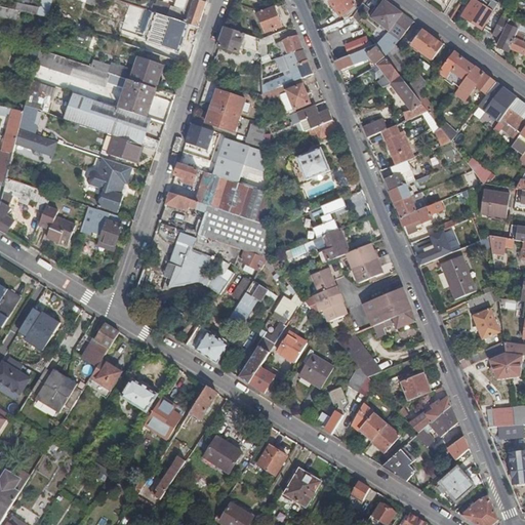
[(47,17),(51,0),(41,0),(38,15),(47,17)]
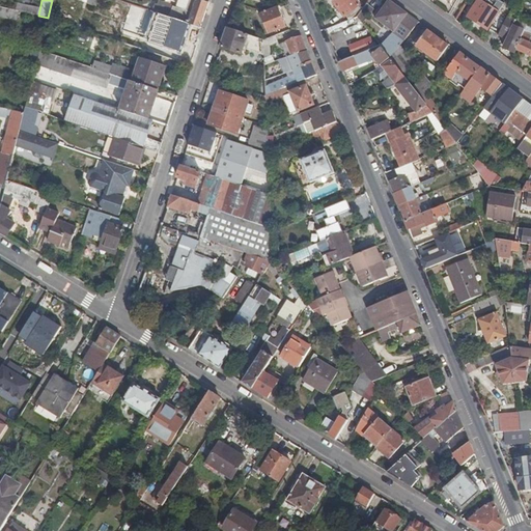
[(157,6),(155,11),(160,14),(191,24),(201,27),(210,2),(203,0),(201,0),(190,0),(187,9),(174,6),(160,1),(158,7),(157,6)]
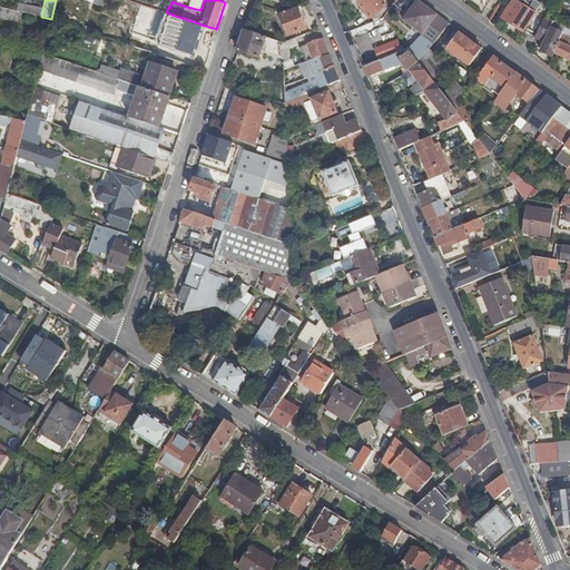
[(189,0),(187,7),(200,10),(204,0),(189,0)]
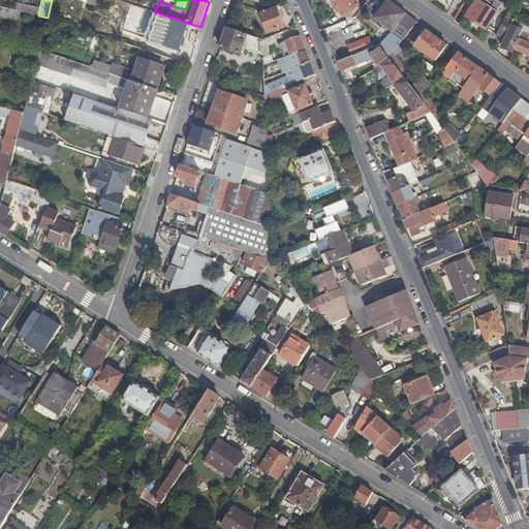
[(353,0),(334,0),(332,3),(343,18),(359,6),(353,0)]
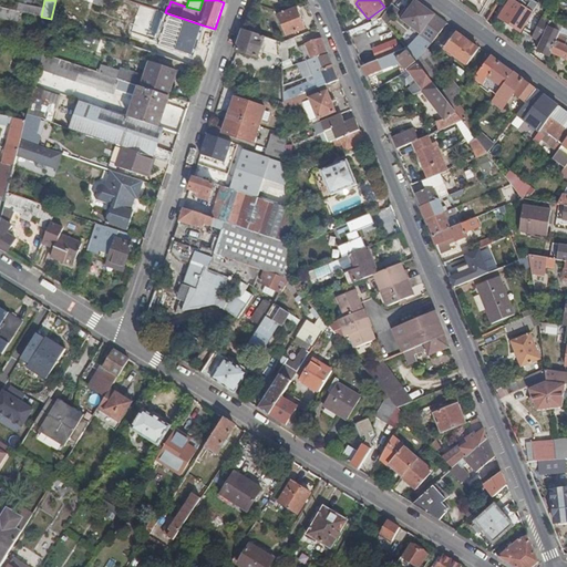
[(406,52),(414,62),(425,50),(446,24),(414,0),(400,21),(419,35),(406,52)]
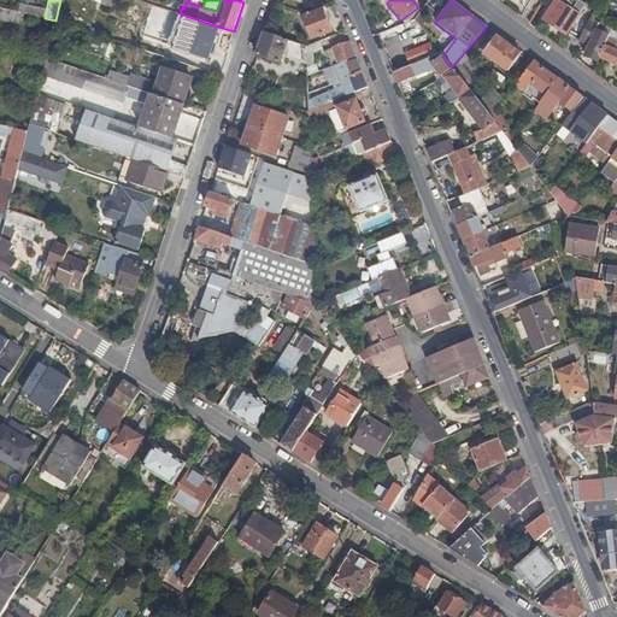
[(585,6),(574,0),(556,0),(542,23),(565,36),(585,6)]
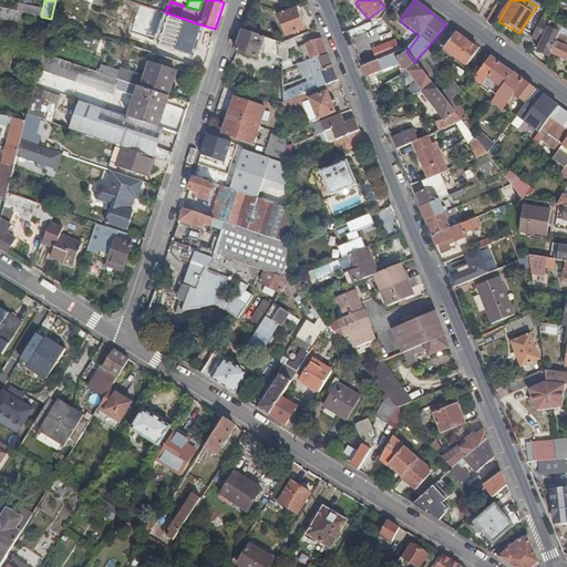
[(391,6),(381,19),(387,27),(399,11),(391,6)]
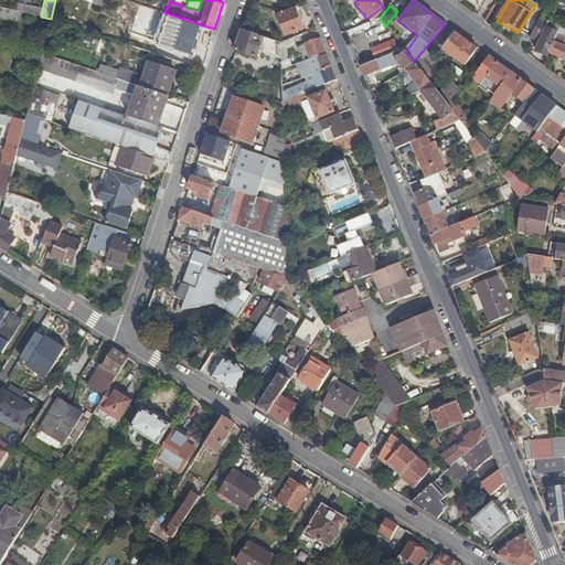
[(0,19),(17,23),(19,12),(0,8),(0,19)]
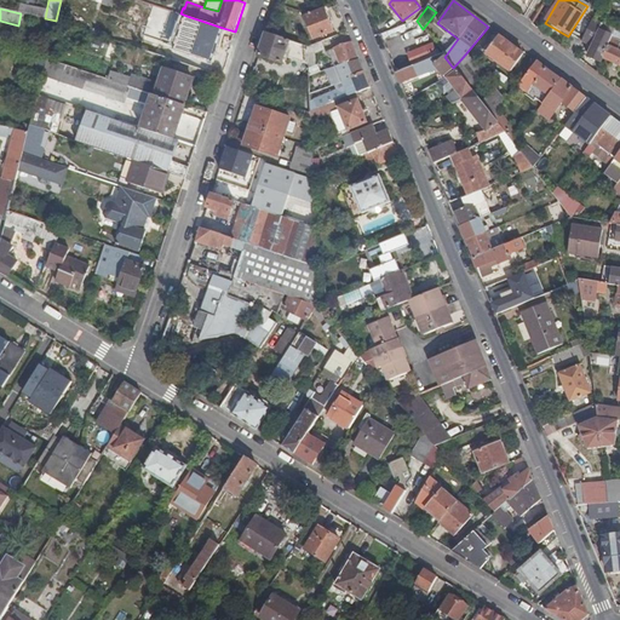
[(325,9),(304,17),(311,39),(334,30),(325,9)]
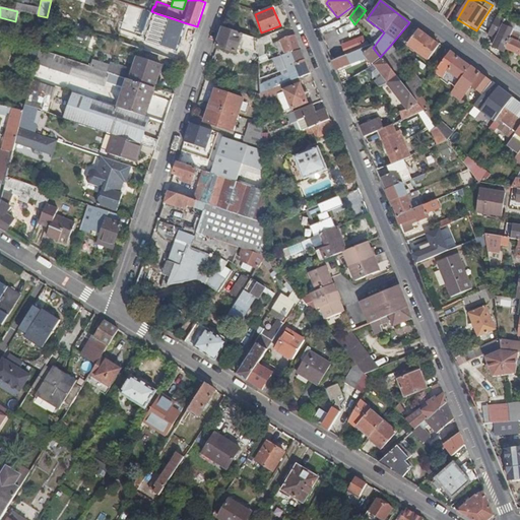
[(187,23),(156,13),(148,39),(165,45),(165,47),(177,52),(187,23)]
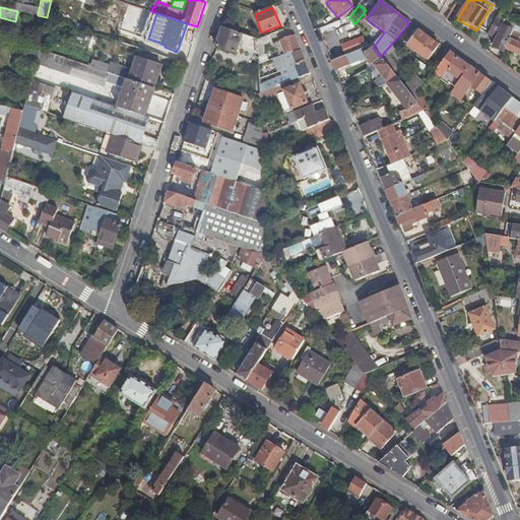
[(515,23),(496,17),(488,34),(497,39),(493,49),(503,53),(504,51),(515,23)]
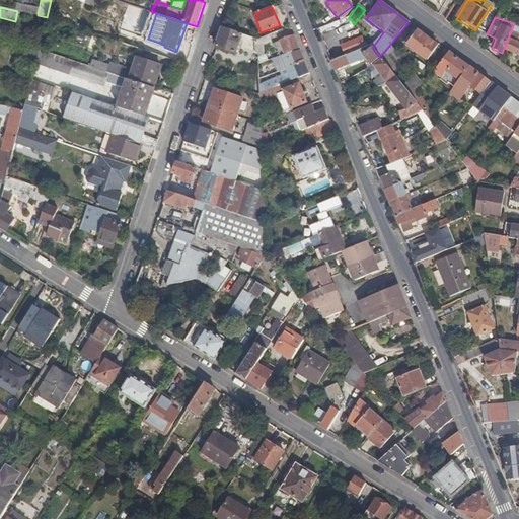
[(518,24),(514,23),(503,51),(518,58),(518,44),(516,43),(517,39),(515,38),(518,31),(518,24)]
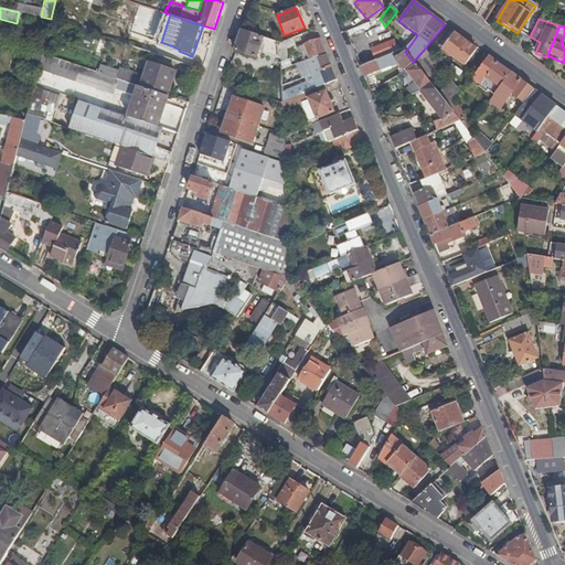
[(242,30),(235,50),(257,56),(258,51),(260,44),(280,51),(279,42),(242,30)]
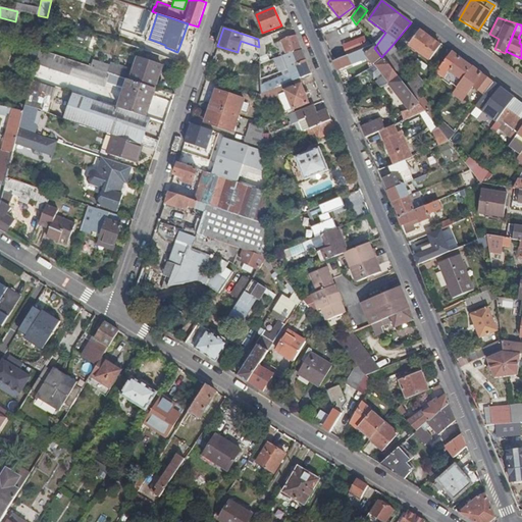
[(428,62),(439,48),(419,32),(418,34),(416,33),(411,39),(410,39),(406,44),(428,62)]
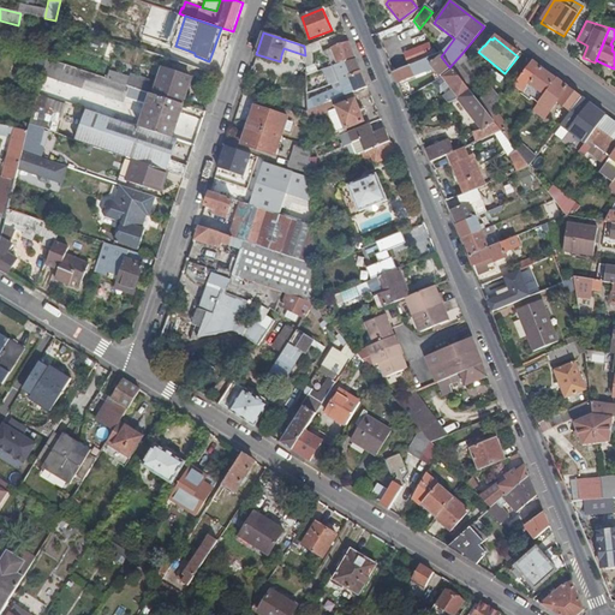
[(560,52),(568,57),(575,42),(567,37),(560,52)]
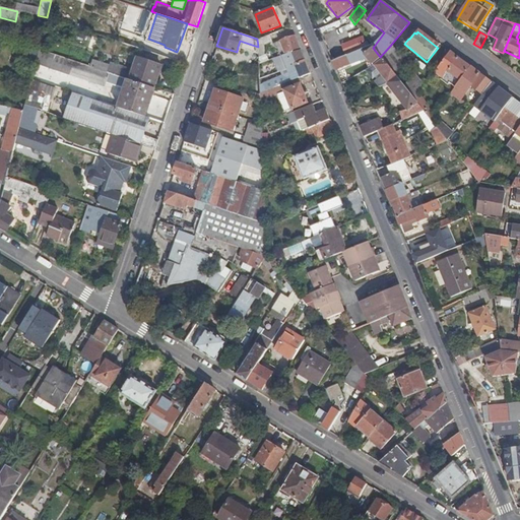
[(271,34),(257,39),(258,47),(258,54),(258,63),(263,62),(261,56),(266,55),(265,43),(273,41),(271,34)]
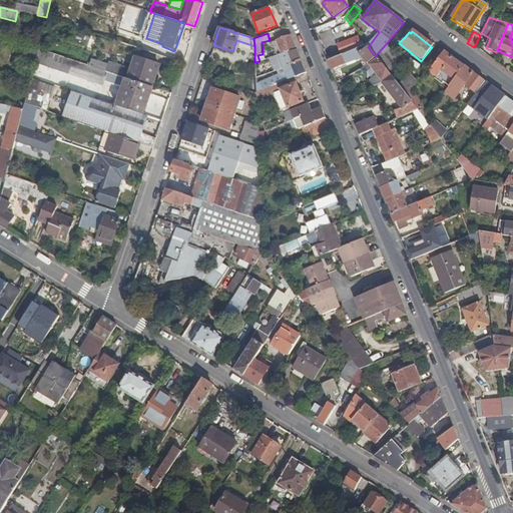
[(296,47),(291,34),(285,36),(278,42),(283,52),(295,48),(296,47)]
